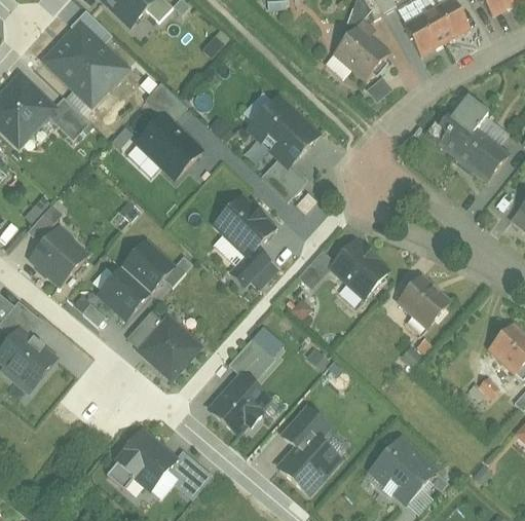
[(101,0),(128,25),(151,0),(101,0)]
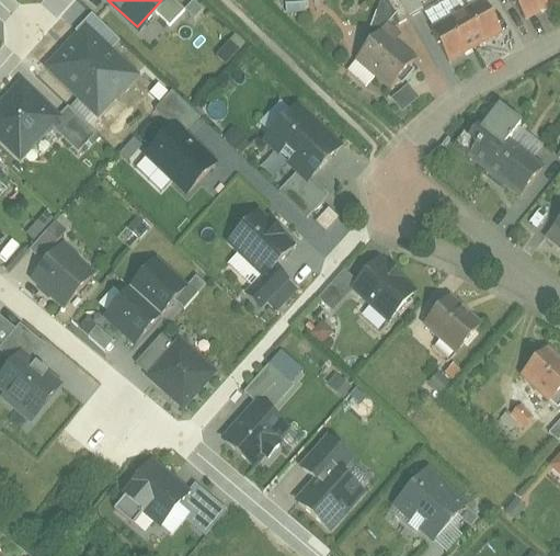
[(431,25),(450,60),(501,31),(483,0),(476,0),(431,25)]
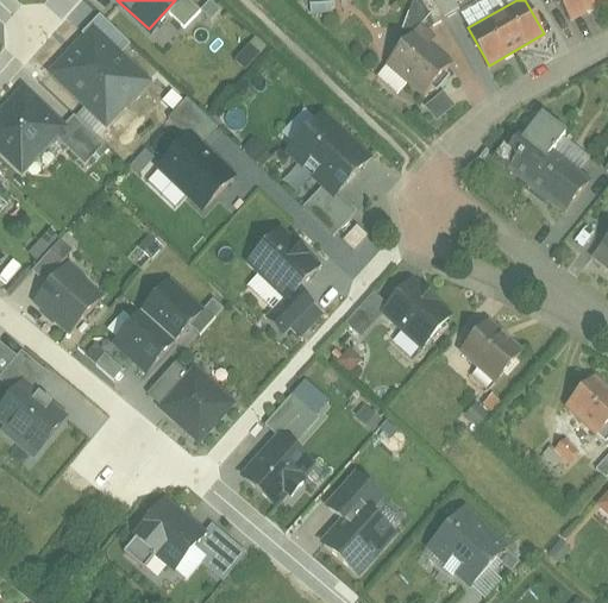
[(561,0),(572,20),(605,0),(561,0)]
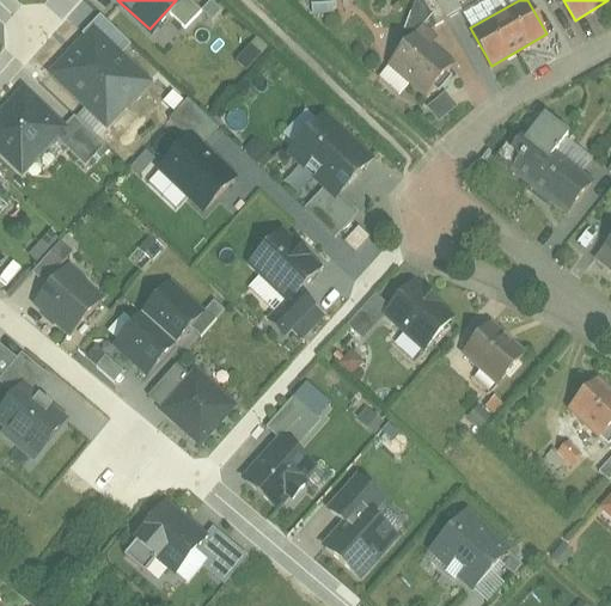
[(80,30),(83,32),(92,23),(121,50),(130,41),(98,11),(80,30)]
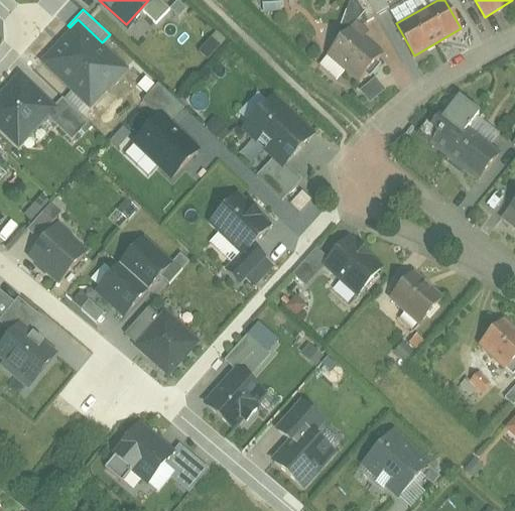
[(70,27),(39,59),(89,106),(126,66),(102,42),(78,19),(70,27)]
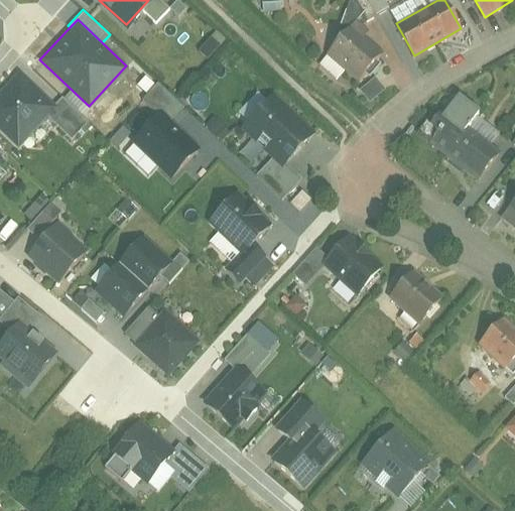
[(345,69),(359,82),(382,54),(349,26),(317,62),(336,79),(345,69)]
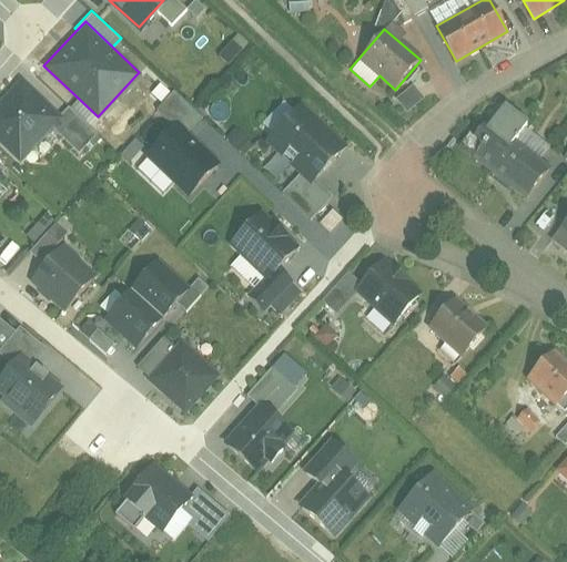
[(226,62),(243,39),(232,30),(215,53),(226,62)]
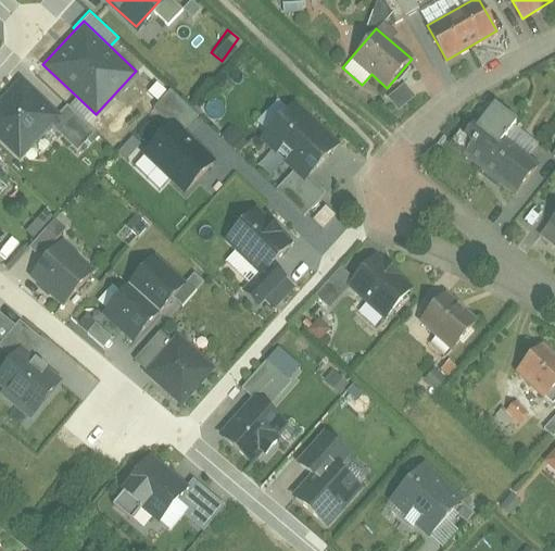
[(59,110),(21,74),(0,95),(0,138),(19,157),(51,123),(61,112),(59,110)]
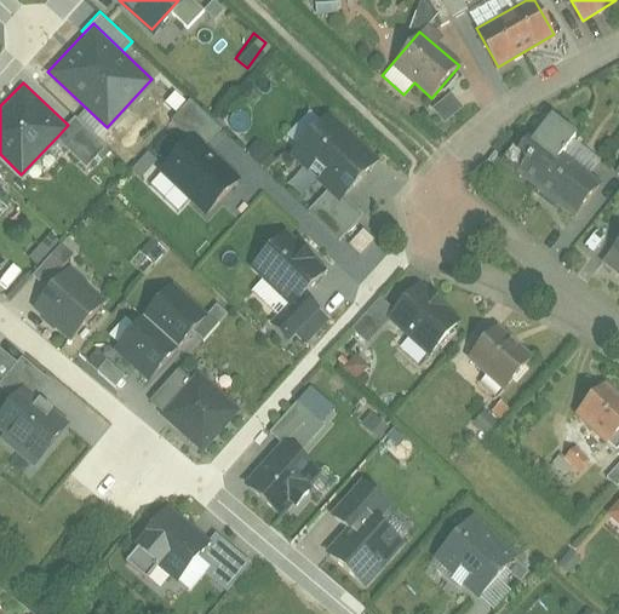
[(439,120),(458,104),(446,90),(427,105),(439,120)]
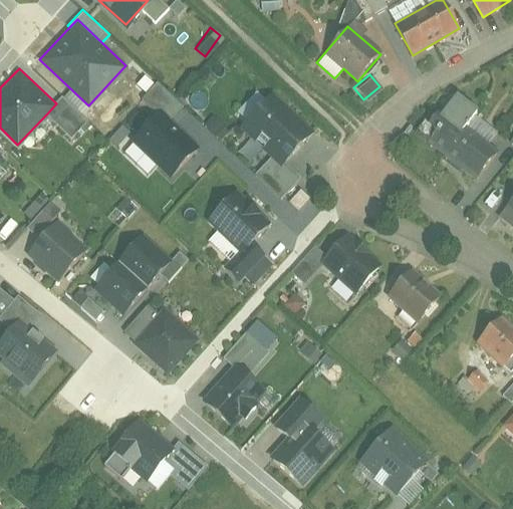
[(160,108),(170,117),(182,104),(157,80),(142,96),(157,111),(160,108)]
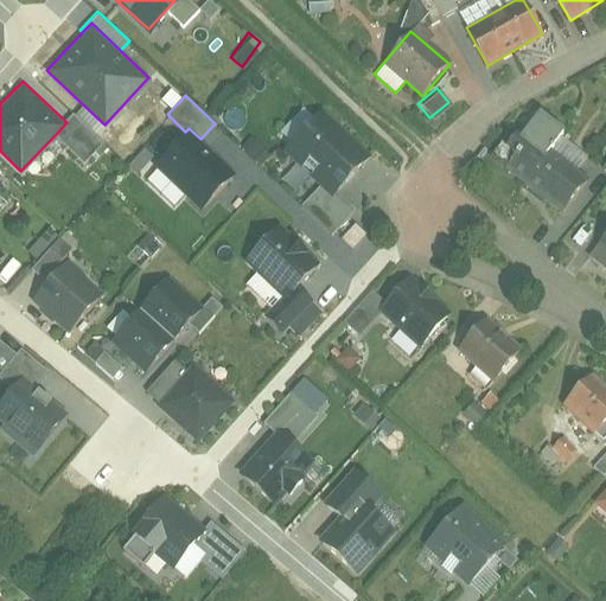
[(371,153),(326,107),(285,147),(321,184),(331,193),(336,189),(371,153)]
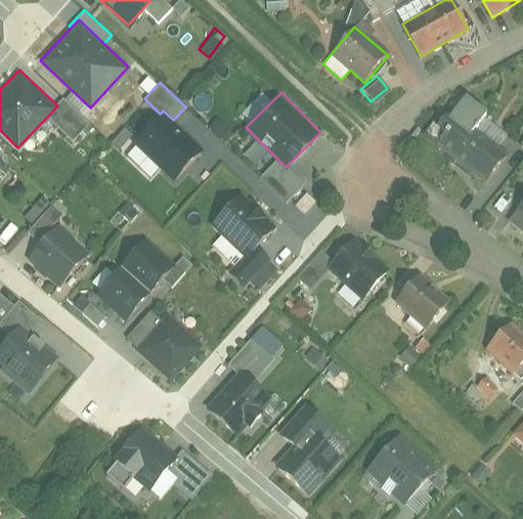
[(425,134),(486,181),(506,156),(472,130),(486,112),(464,94),(448,115),(443,111),(425,134)]
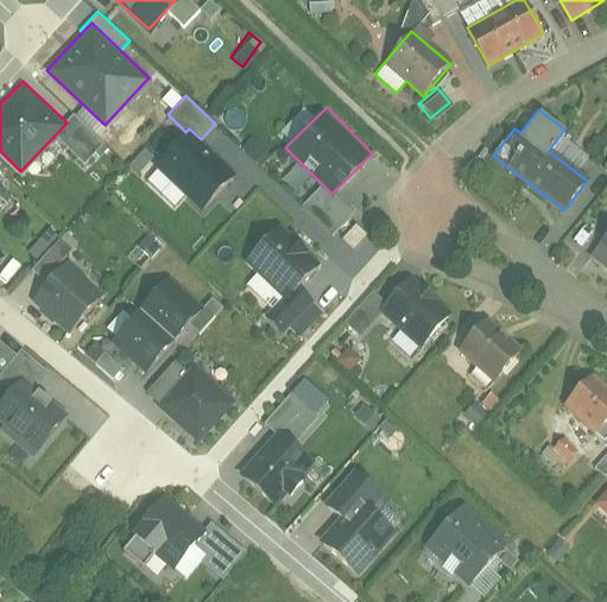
[(73,111),(64,120),(67,122),(56,134),(83,163),(105,141),(73,111)]
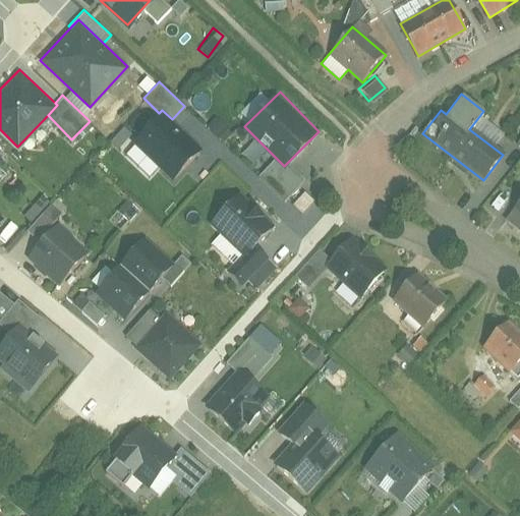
[(172,119),(162,110),(159,113),(131,142),(171,179),(201,147),(172,119)]
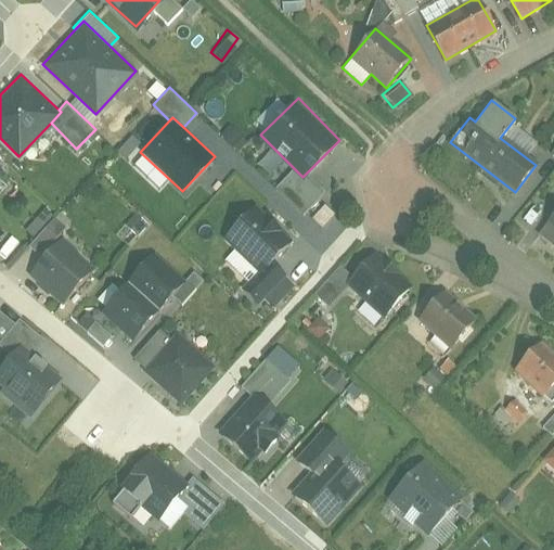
[(303,177),(294,168),(275,187),(303,213),(325,190),(307,173),(303,177)]
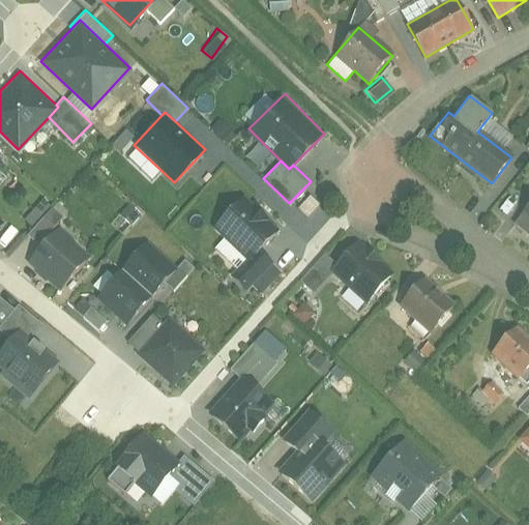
[(280,230),(242,196),(213,227),(251,261),(260,251),(280,230)]
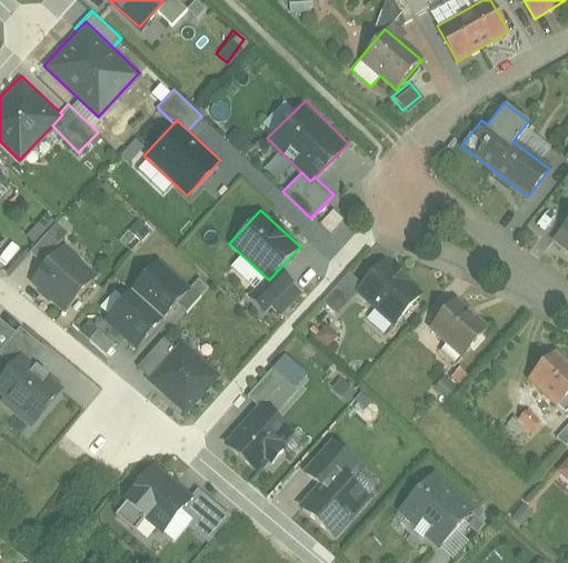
[(567,218),(552,238),(567,250),(567,218)]
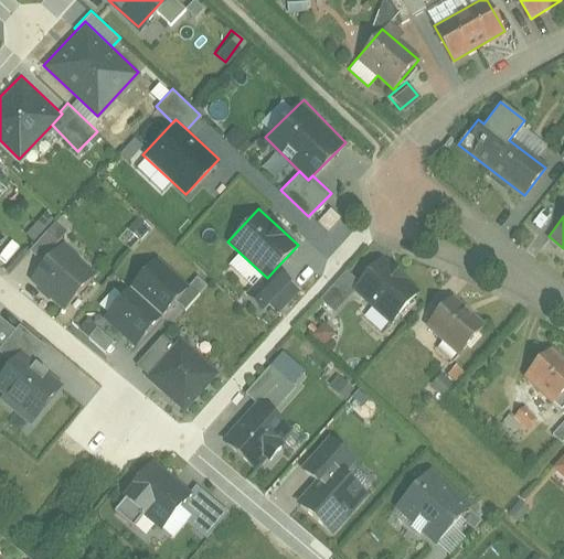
[(99,267),(66,236),(33,272),(66,303),(99,267)]
